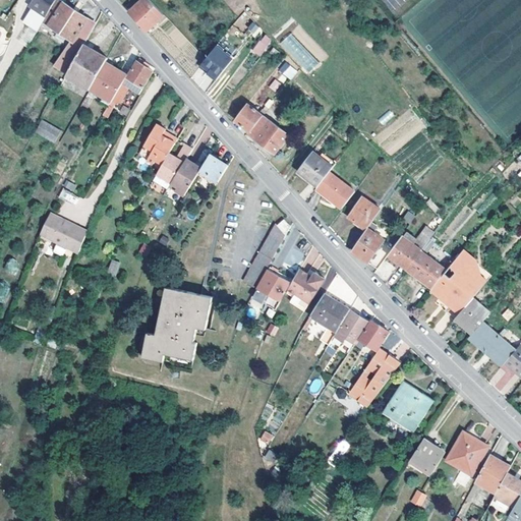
[(56,0),(46,0),(39,11),(47,16),(56,0)]
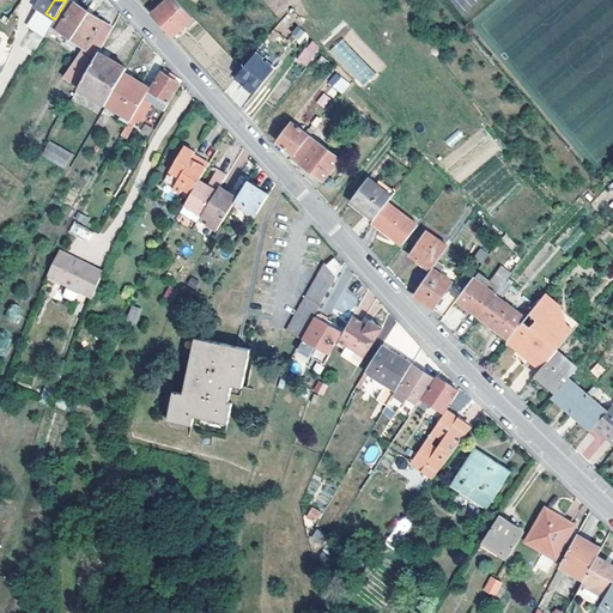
[(71,37),(80,43),(95,17),(70,0),(66,0),(55,19),(52,25),(71,37)]
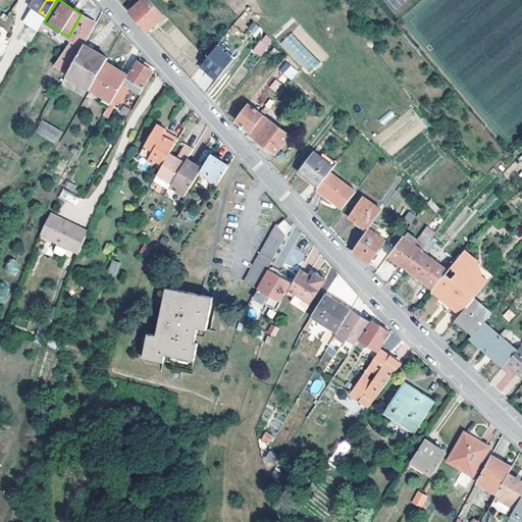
[(138,20),(148,31),(165,15),(151,0),(141,0),(129,11),(138,20)]
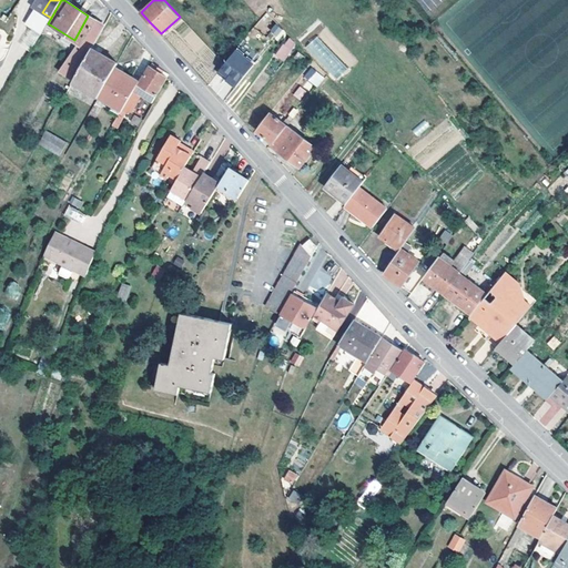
[(104,26),(88,16),(74,40),(82,46),(67,74),(74,79),(83,63),(92,48),(104,26)]
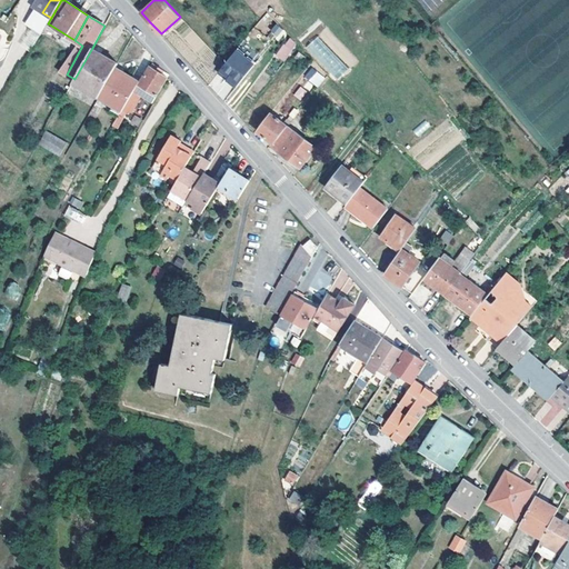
[(269,31),(278,41),(286,33),(278,23),(269,31)]
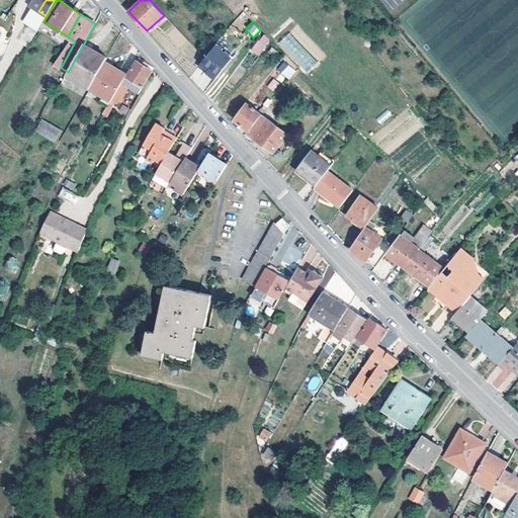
[(68,36),(60,31),(57,35),(65,40),(68,36)]
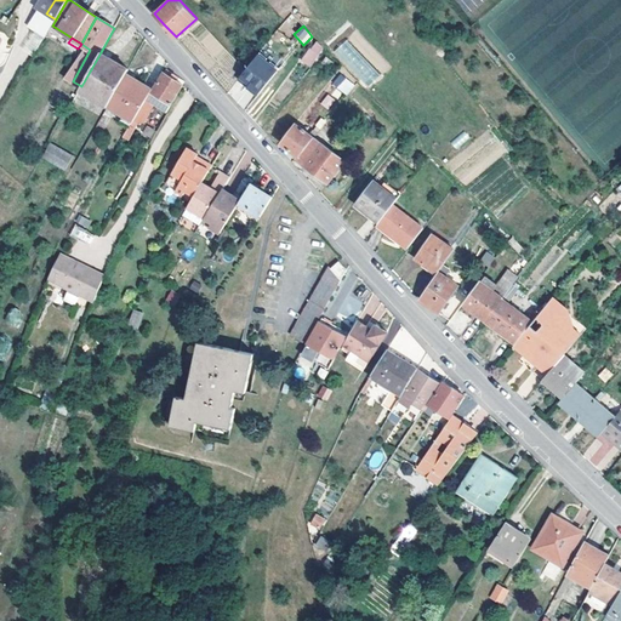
[(313,40),(301,61),(311,67),(324,46),(313,40)]
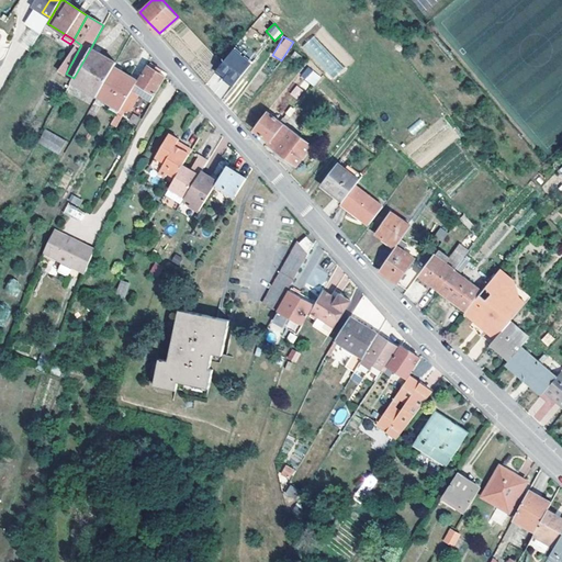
[(312,36),(301,48),(334,79),(345,67),(312,36)]
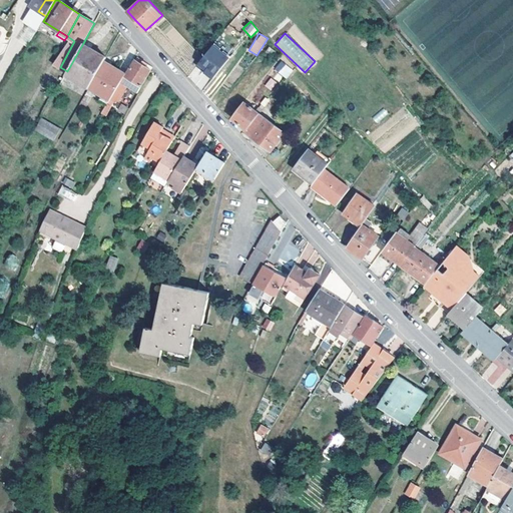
[(89,87),(104,61),(106,57),(83,43),(75,57),(67,71),(66,73),(89,87)]
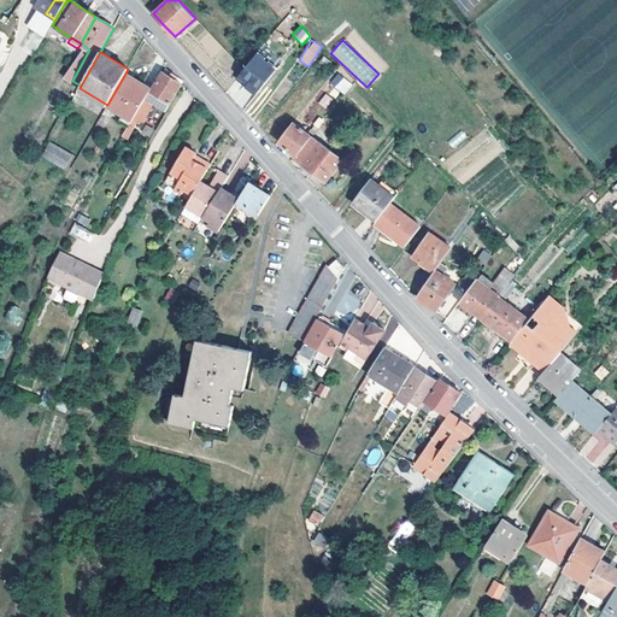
[(256,53),(238,77),(246,83),(247,81),(262,92),(277,70),(256,53)]
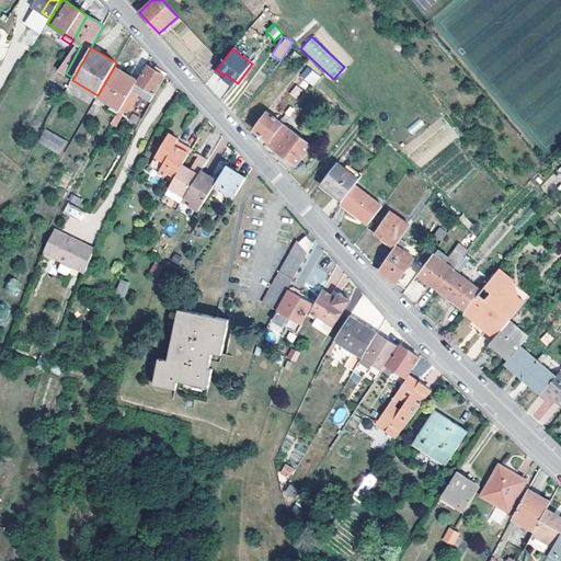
[(153,69),(147,65),(138,81),(137,82),(138,83),(134,91),(139,94),(150,101),(165,77),(157,71),(158,69),(155,67),(153,69)]
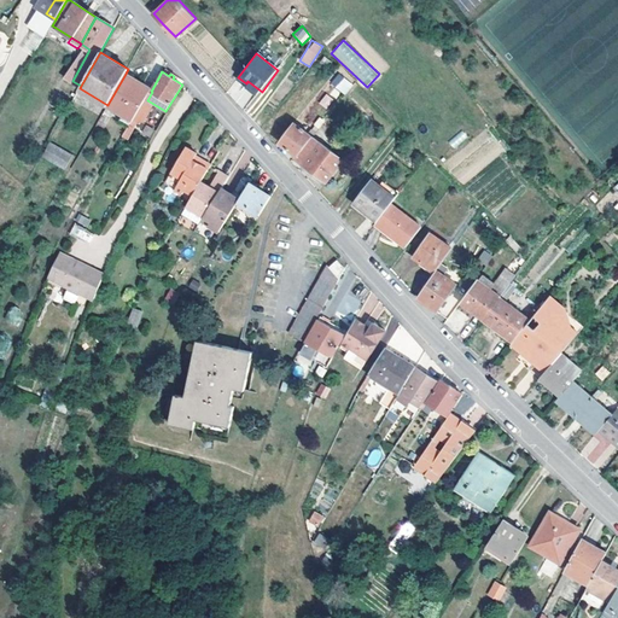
[(108,105),(134,121),(151,91),(152,89),(126,74),(108,105)]
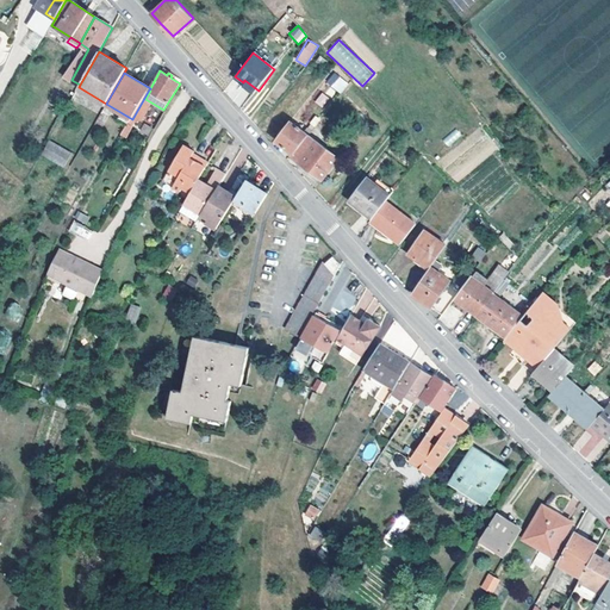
[(331,73),(327,85),(343,93),(348,81),(331,73)]
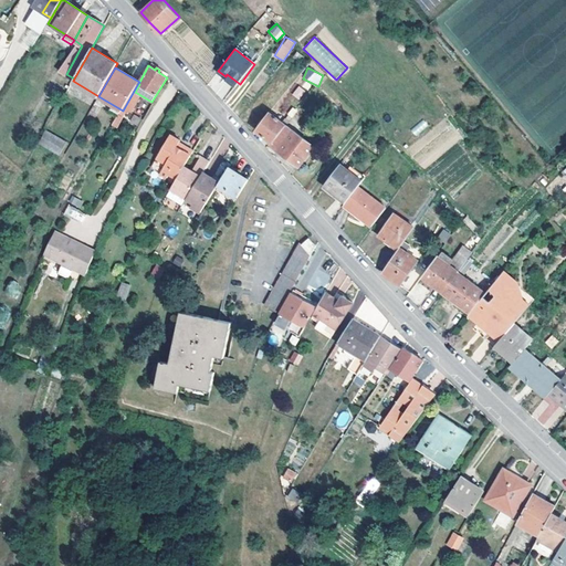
[(227,74),(226,76),(238,86),(240,84),(227,74)]
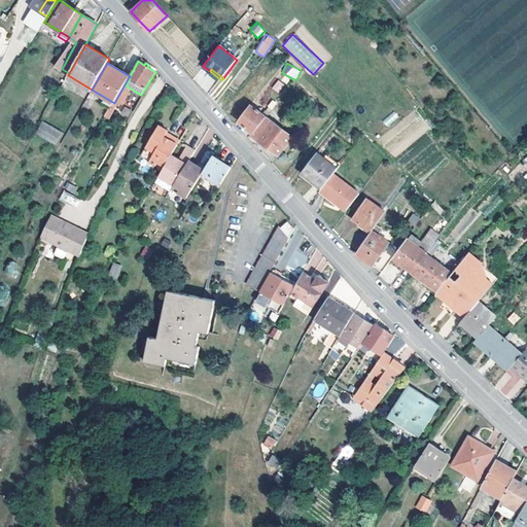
[(272,89),(279,93),(284,84),(277,79),(272,89)]
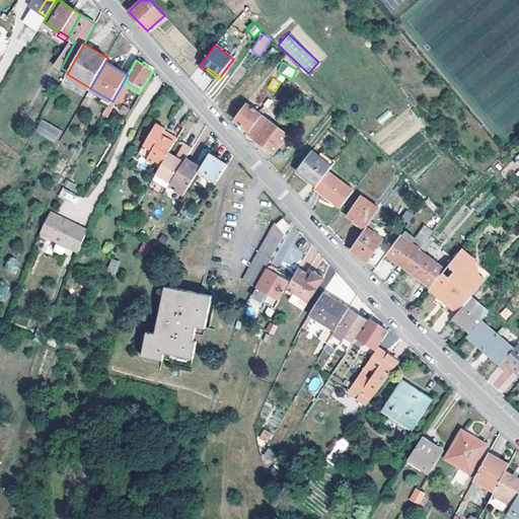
[(121,101),(129,87),(124,84),(116,98),(121,101)]
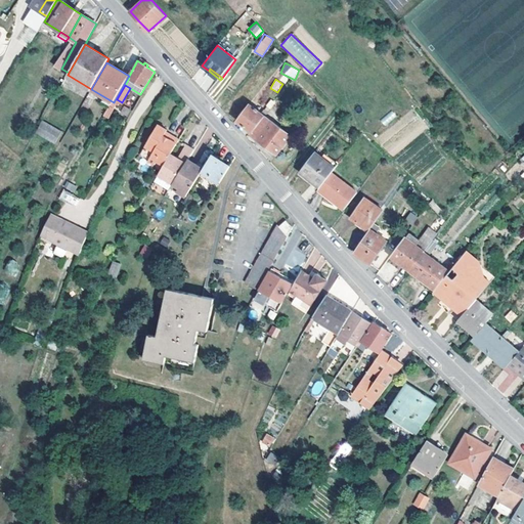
[(252,132),(264,116),(249,103),(236,120),(252,132)]
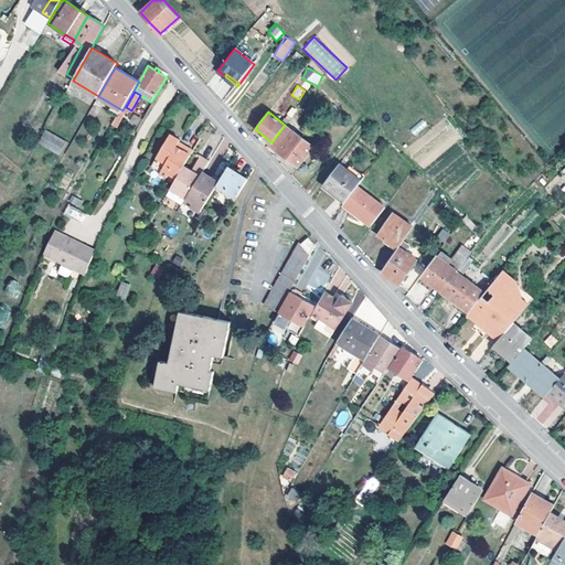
[(415,136),(428,125),(423,119),(411,129),(415,136)]
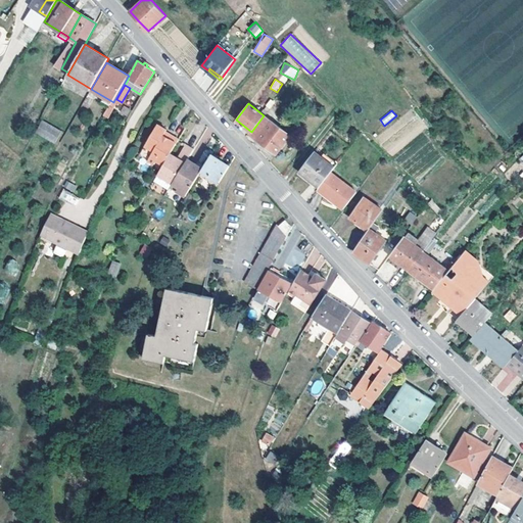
[(289,135),(264,115),(251,132),(250,134),(268,147),(276,153),(289,135)]
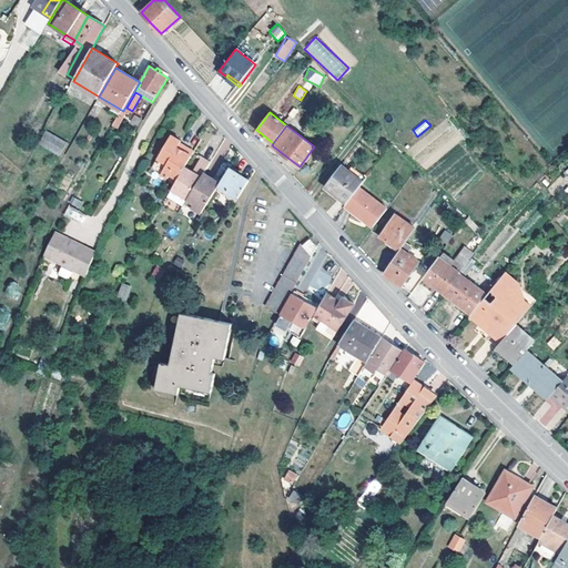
[(67,142),(48,131),(40,143),(60,155),(67,142)]
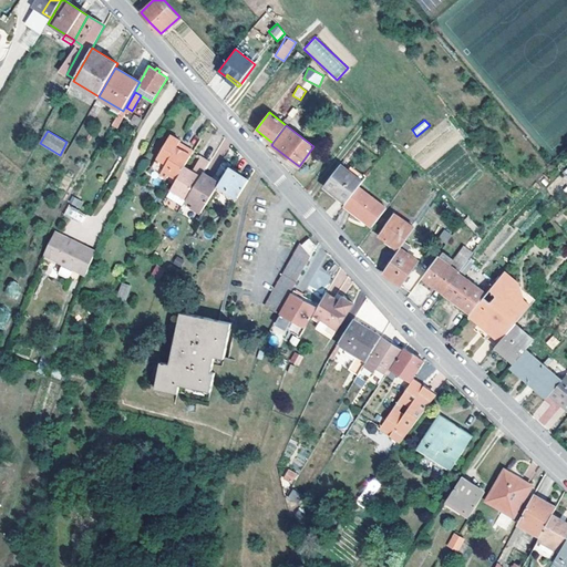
[(154,171),(168,178),(171,176),(177,179),(184,168),(194,152),(182,145),(179,150),(175,147),(177,143),(178,141),(169,136),(153,167),(154,171)]
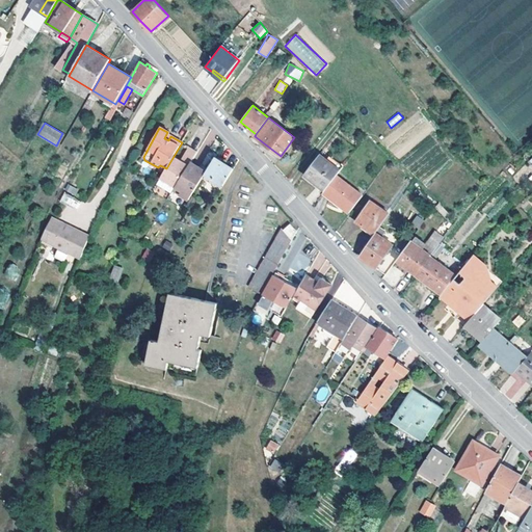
[(269,153),(272,150),(255,136),(251,139),(269,153)]
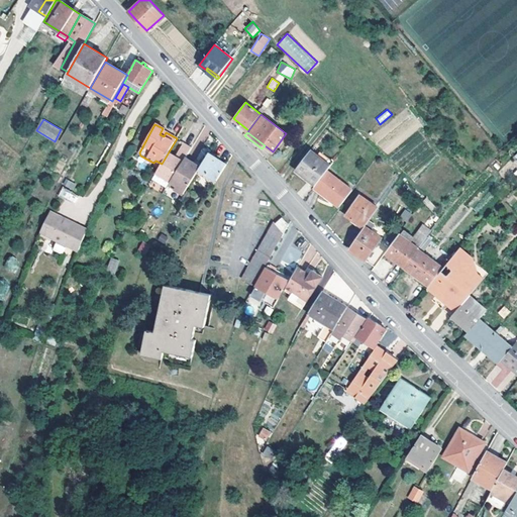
[(176,158),(168,153),(162,164),(156,175),(170,183),(191,147),(185,144),(176,158)]
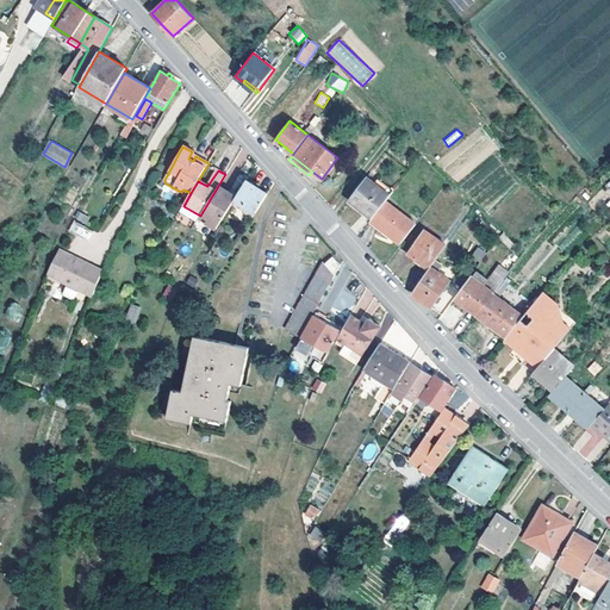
[(350,201),(369,178),(367,176),(349,200),(350,201)]
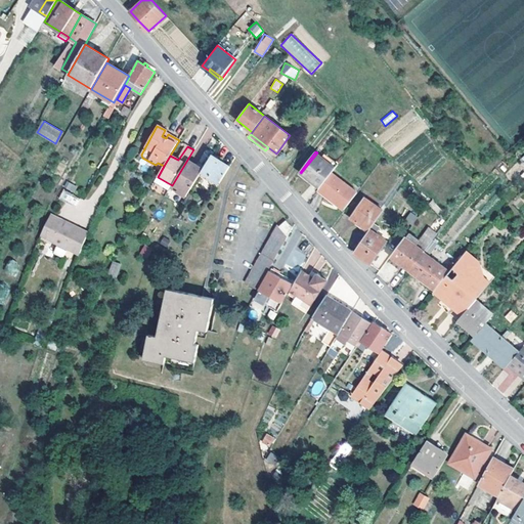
[(331,172),(338,163),(324,153),(321,157),(317,153),(301,173),(319,187),(331,172)]
